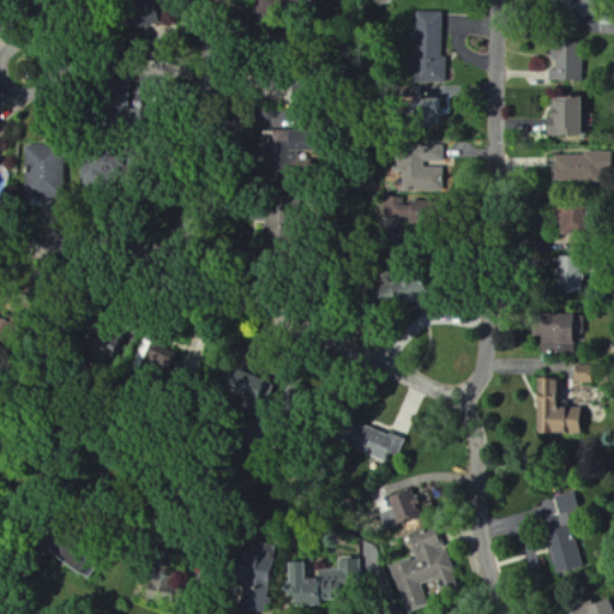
[(447,12),(416,12),(416,84),(447,84),(447,12)]
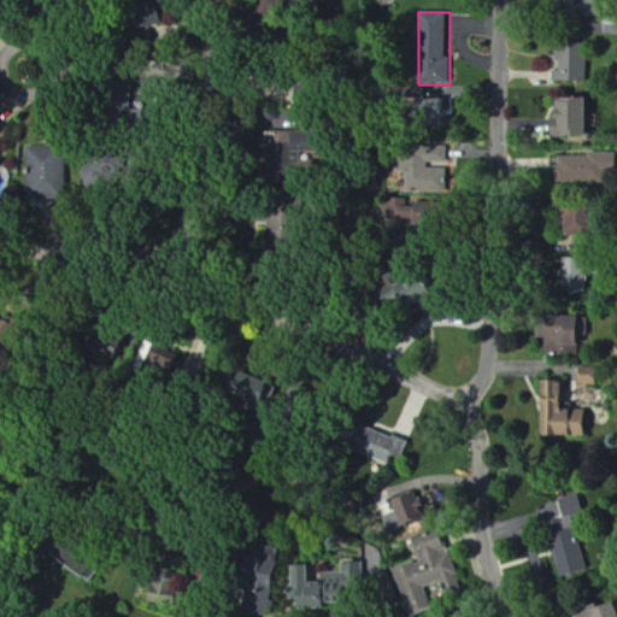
[(553,81),(586,81),(587,43),(553,43),(553,81)]
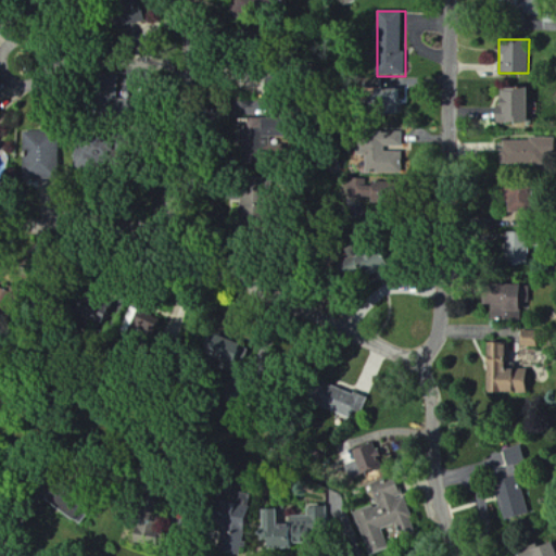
[(525,87),(500,88),(500,109),(493,110),(493,123),(526,122),(525,87)]
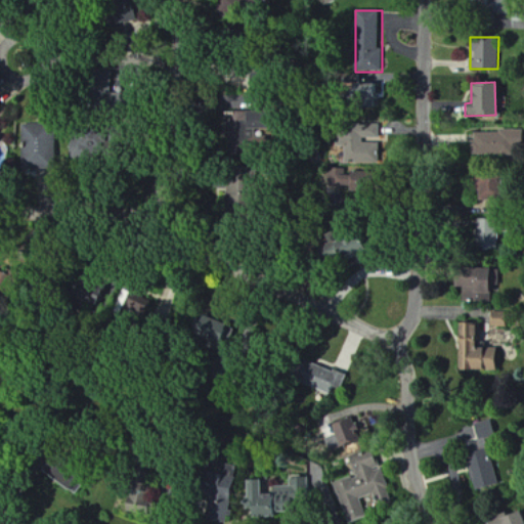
[(381,108),(381,98),(387,98),(387,84),(360,83),(359,107),(381,108)]
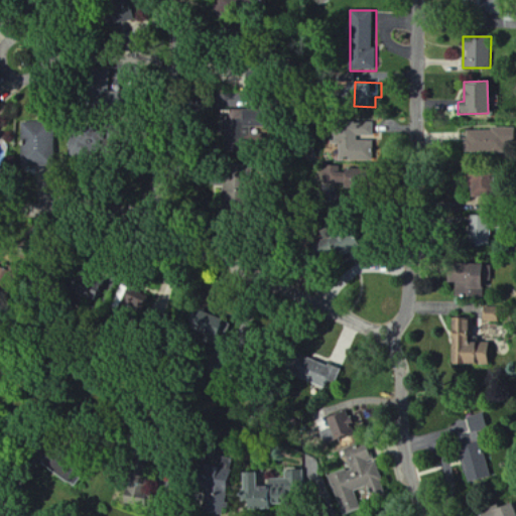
[(258,128),(258,111),(228,111),(227,122),(237,122),(237,128),(258,128)]
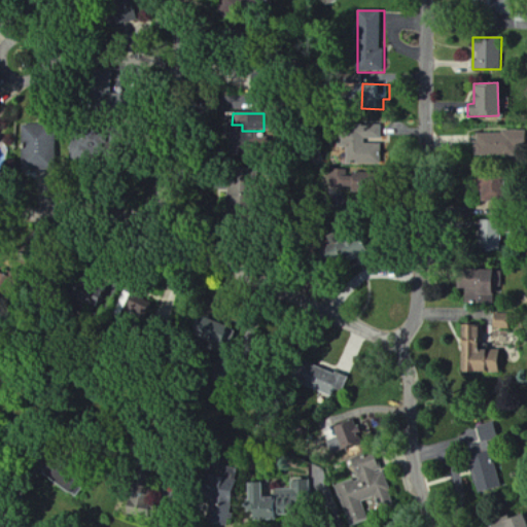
[(383,125),(344,126),(344,146),(349,146),(349,164),(383,164),(383,144),(369,144),(369,139),(383,139),(383,125)]
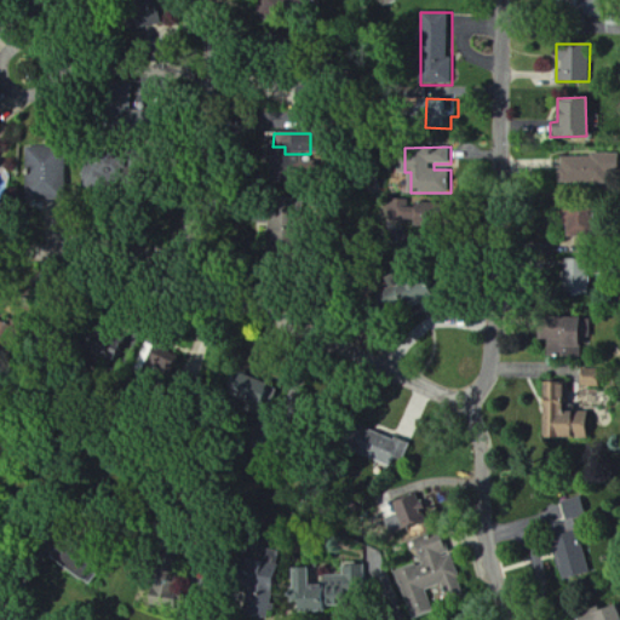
[(29,172),(30,172),(32,201),(70,200),(69,148),(29,150),(29,172)]
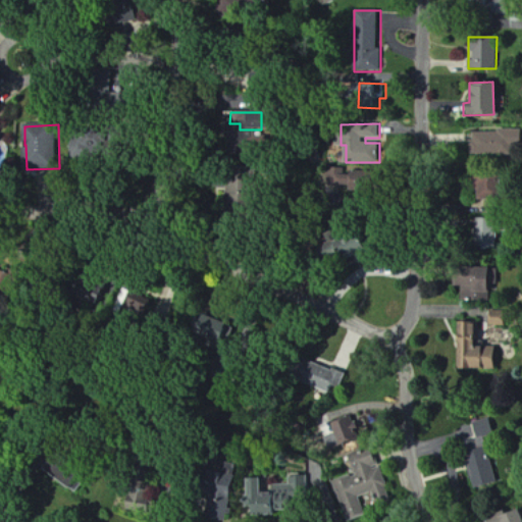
[(332,169),(332,184),(350,185),(351,170),(332,169)]
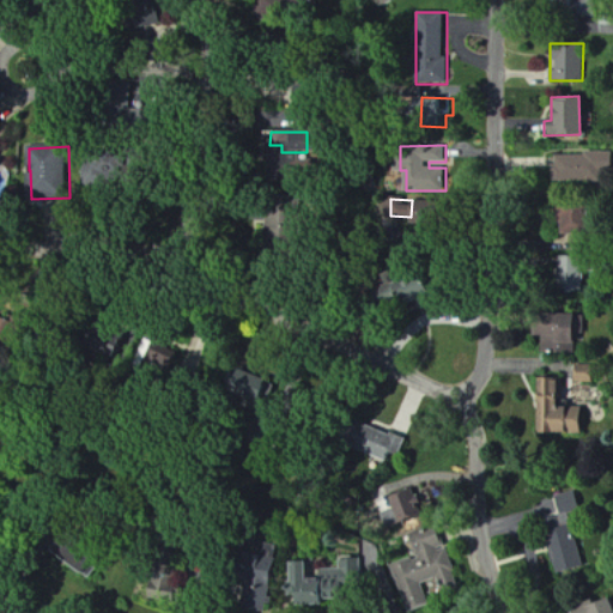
[(559,235),(581,235),(581,208),(558,208),(559,235)]
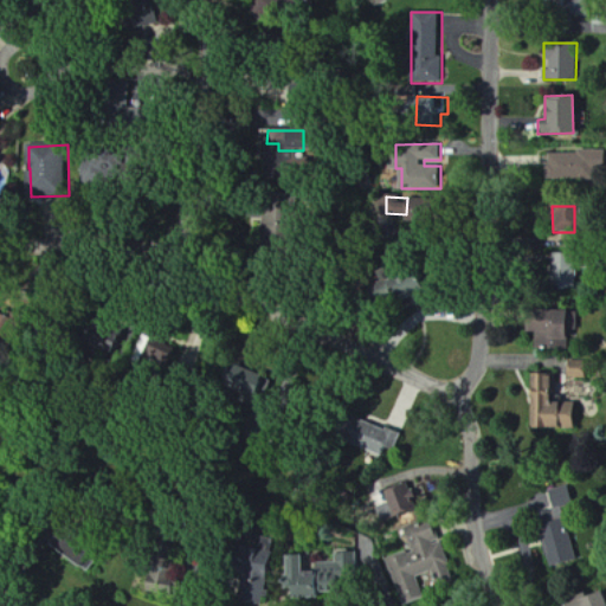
[(575,289),(577,260),(552,259),(550,288),(575,289)]
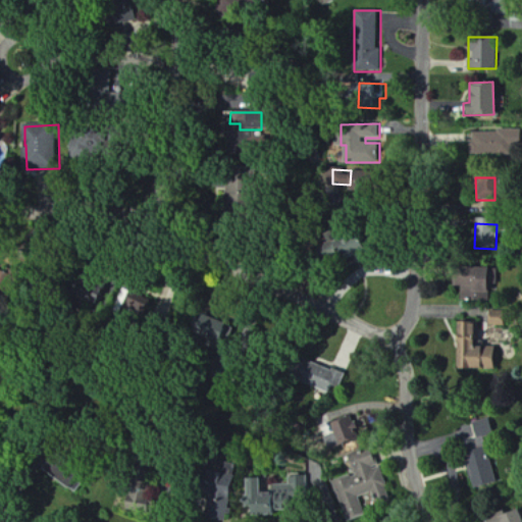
[(452,285),(461,286),(460,298),(472,299),(472,292),(486,292),(487,267),(453,266),(452,285)]
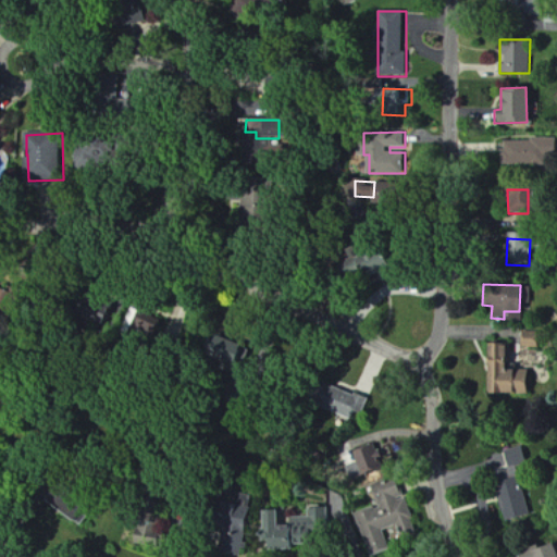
[(166,320),(143,312),(136,331),(160,338),(166,320)]
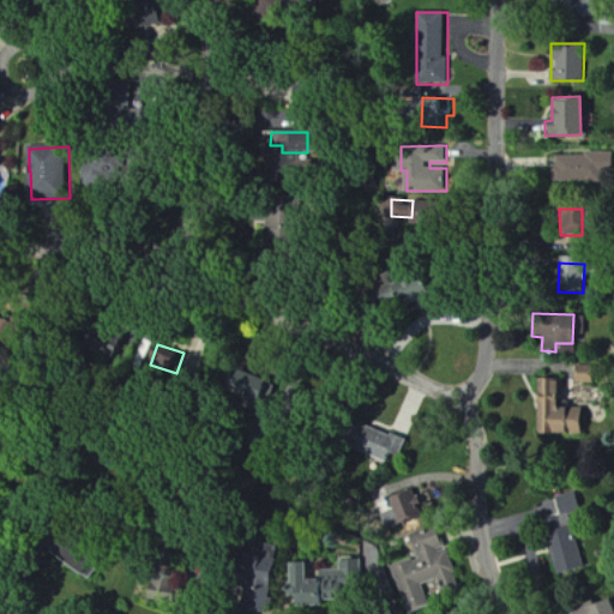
[(594,384),(594,367),(576,366),(575,383),(594,384)]
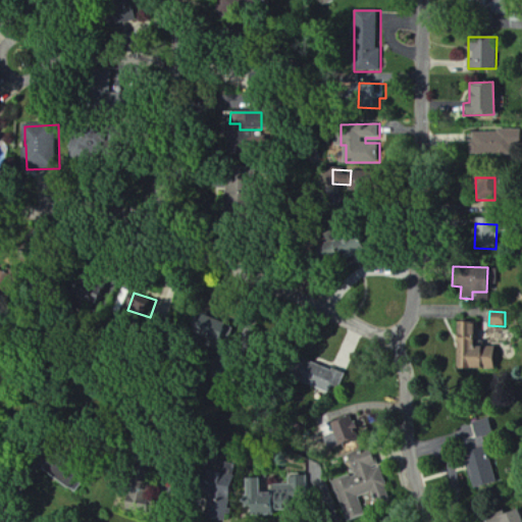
[(455,368),(493,368),(493,346),(477,346),(477,322),(455,322),(455,368)]
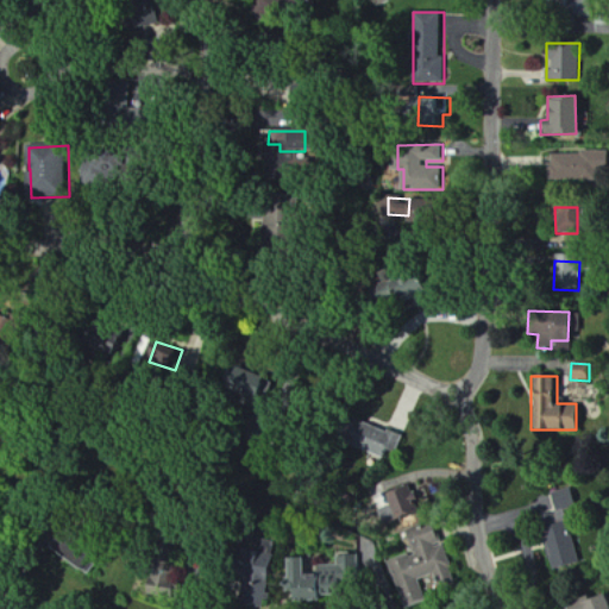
[(405,435),(358,421),(351,445),(397,458),(405,435)]
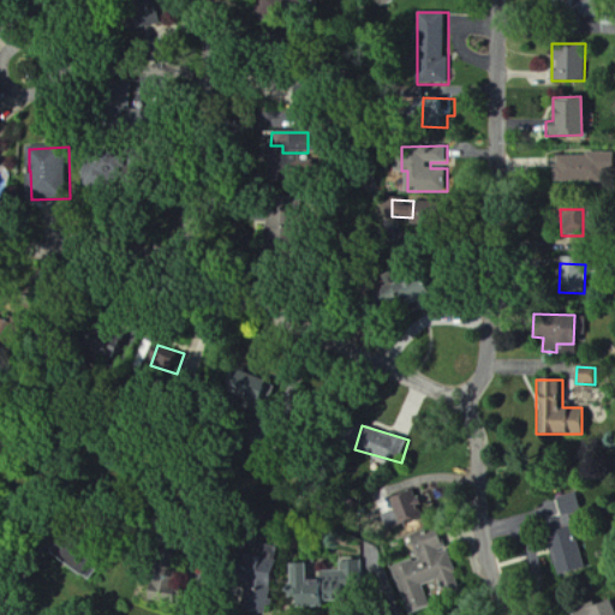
[(424,514),(415,489),(387,500),(396,524),(424,514)]
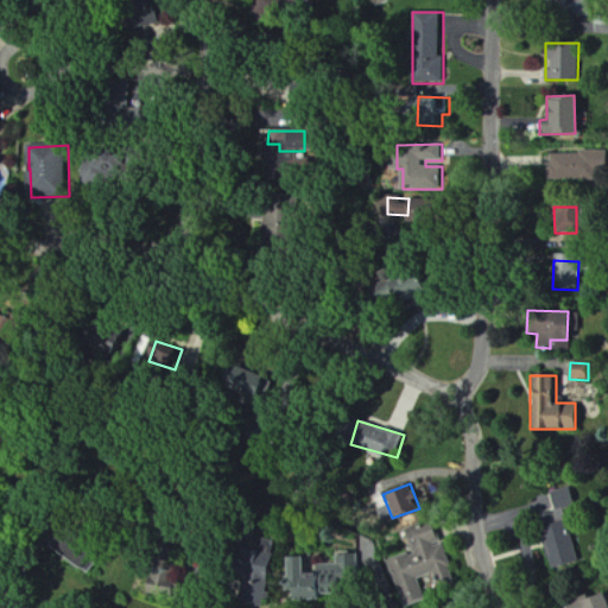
[(553,511),(575,506),(571,488),(550,493),(553,511)]
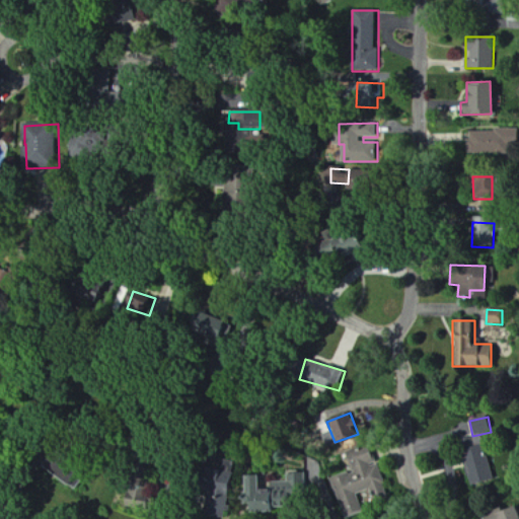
[(468,486),(493,482),(488,453),(482,454),(480,447),(462,450),(468,486)]
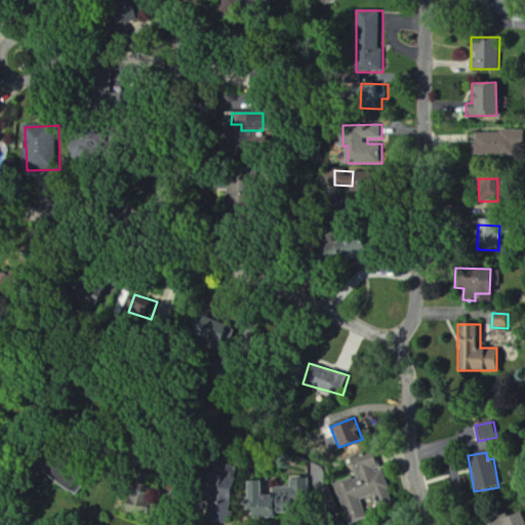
[(392,503),(375,455),(352,462),(356,477),(334,484),(346,521),(365,515),(360,499),(373,495),(377,508),(392,503)]
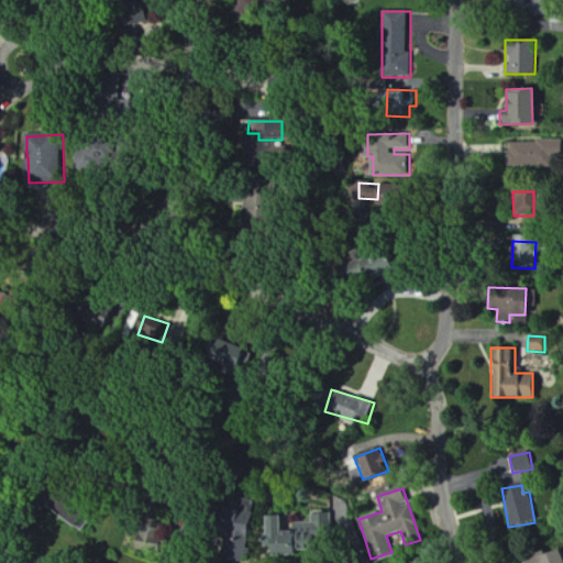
[(229,561),(251,561),(252,512),(224,511),(224,520),(230,520),(229,561)]
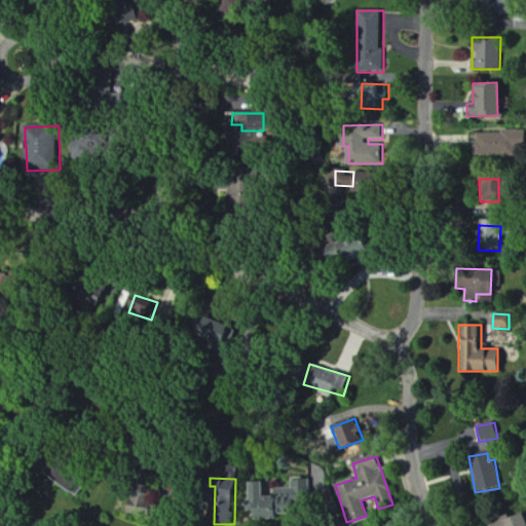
[(251,482),(252,510),(254,510),(254,520),(285,519),(284,499),(311,498),(310,480),(292,480),(292,489),(276,489),(276,496),(266,497),(265,482),(251,482)]
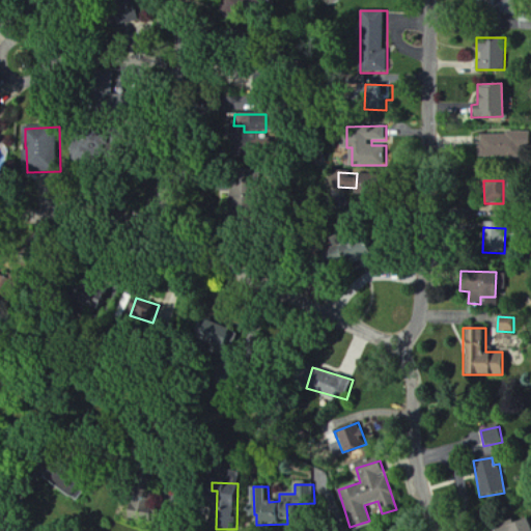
[(529,530),(525,518),(493,529),(493,530),(529,530)]
